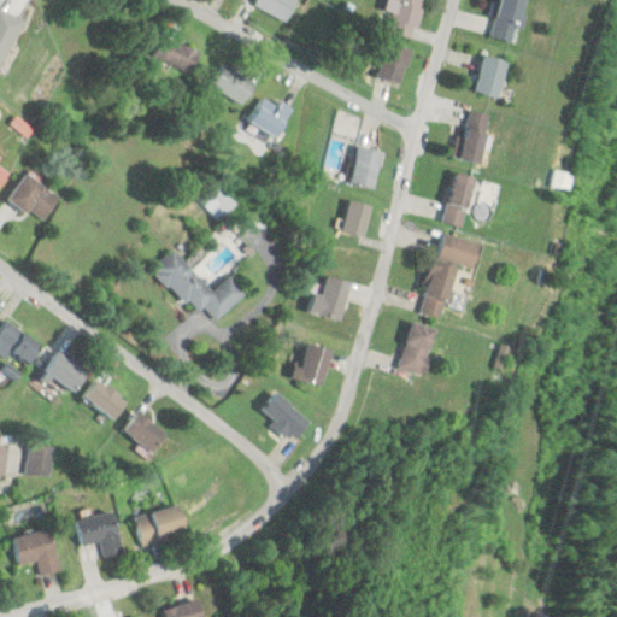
[(297,0),(254,0),(252,5),(285,23),(297,0)]
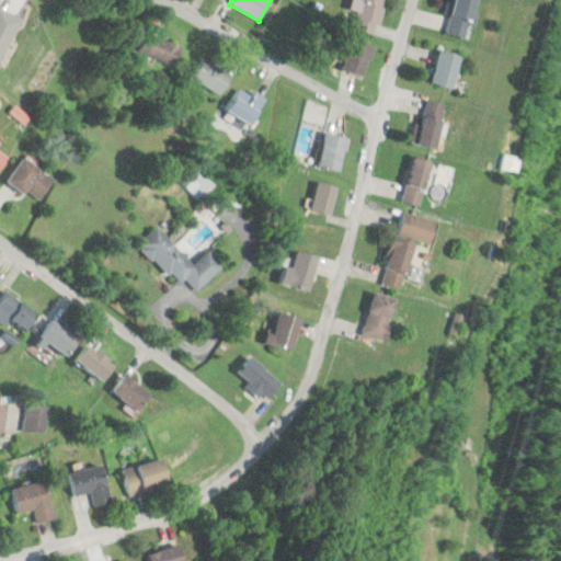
[(371,35),(385,0),(359,0),(350,27),(371,35)]
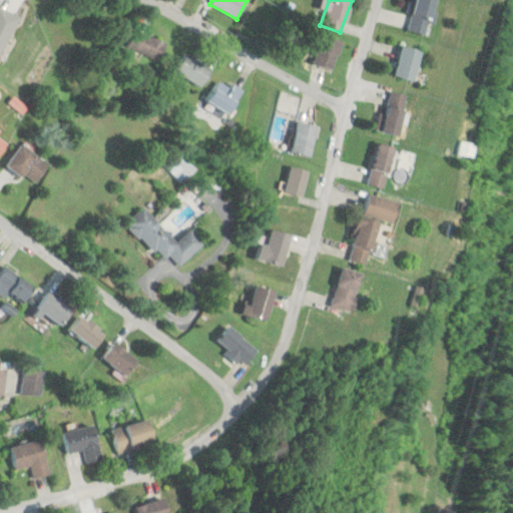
[(436,0),(415,0),(408,31),(429,35),(436,0)]
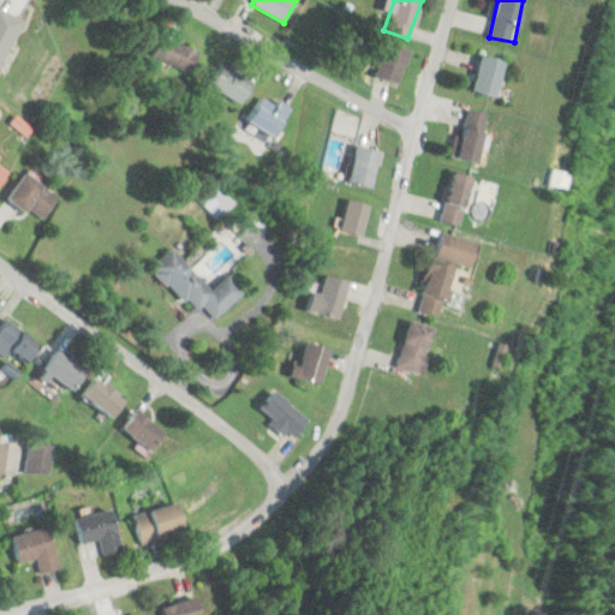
[(0,71),(24,21),(0,7),(0,71)]
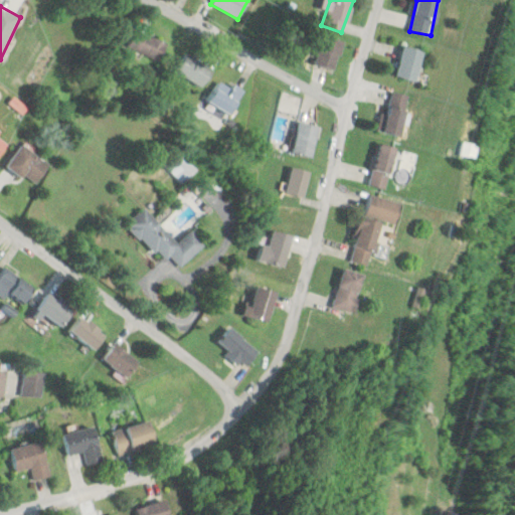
[(160,61),(168,45),(139,30),(131,47),(160,61)]
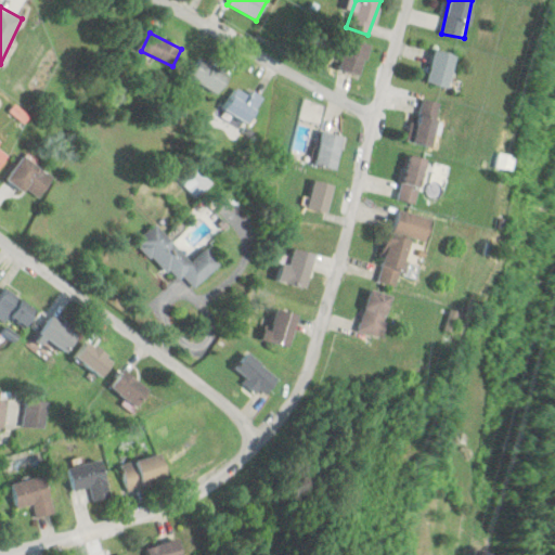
[(363,75),(369,43),(344,39),(339,72),(363,75)]
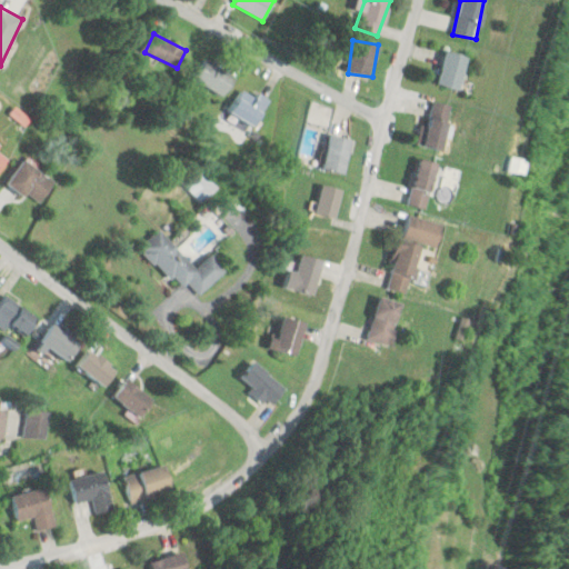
[(463,90),(468,56),(445,51),(439,87),(463,90)]
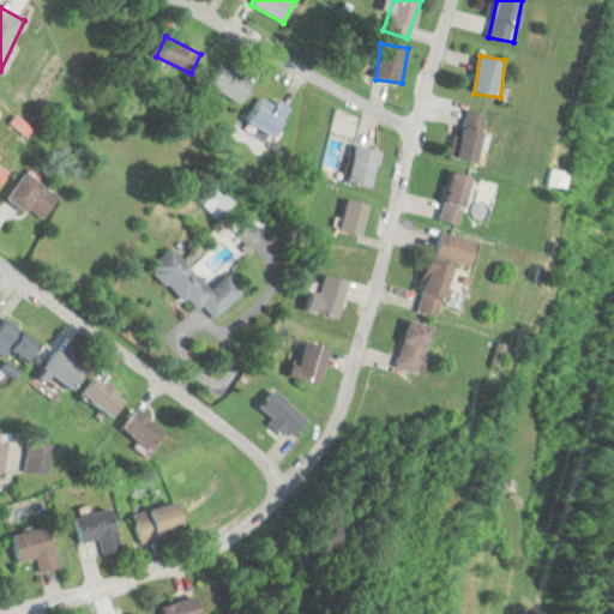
[(209,85),(240,106),(253,84),(222,65),(209,85)]
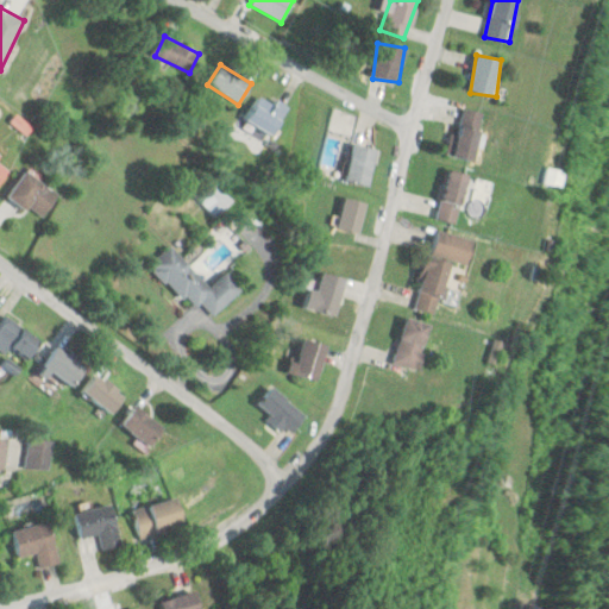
[(287,111),(259,95),(245,120),(271,136),(287,111)]
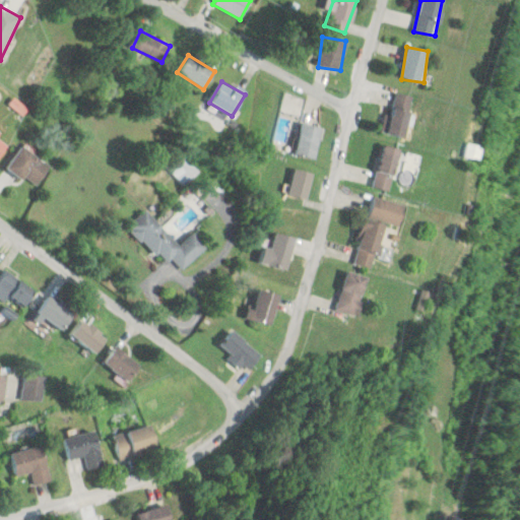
[(414,98),(396,92),(386,134),(404,138),(414,98)]
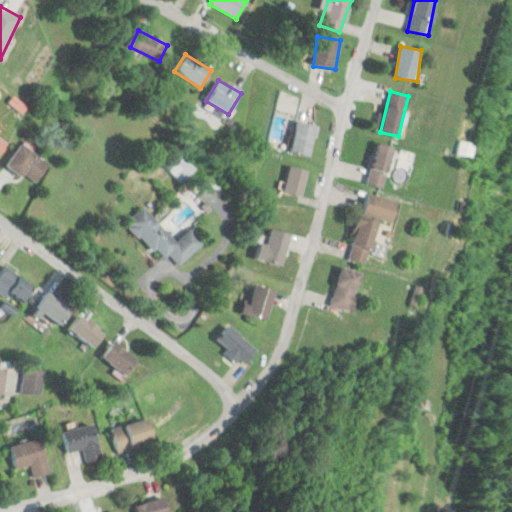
[(311,157),(318,127),(298,121),(290,152),(311,157)]
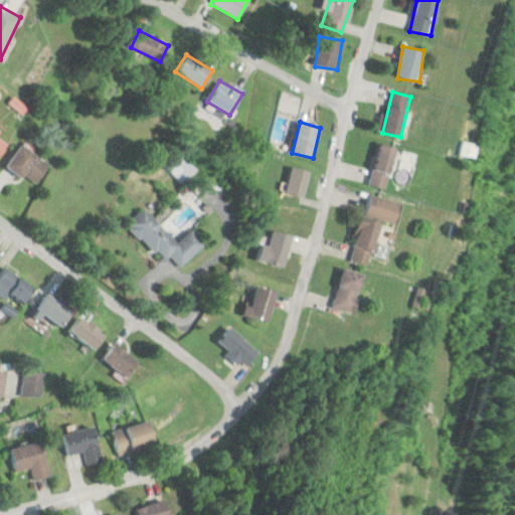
[(0,135),(0,155),(9,144),(0,135)]
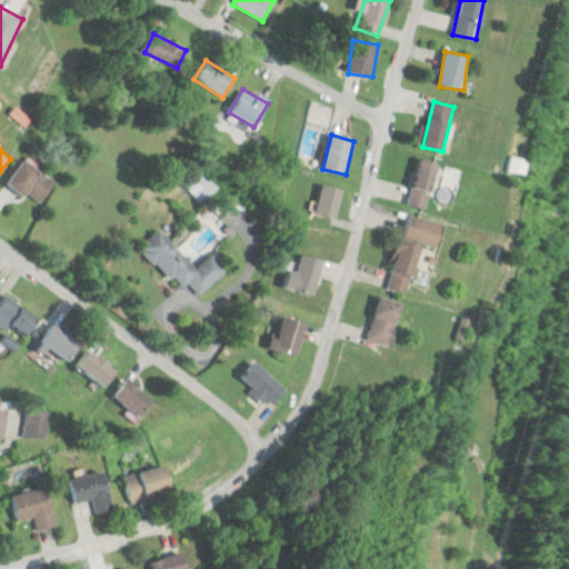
[(406,205),(425,210),(438,165),(419,159),(406,205)]
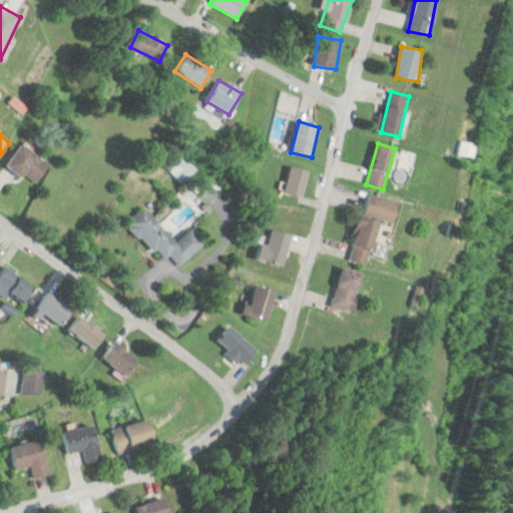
[(50,165),(22,144),(6,165),(34,185),(50,165)]
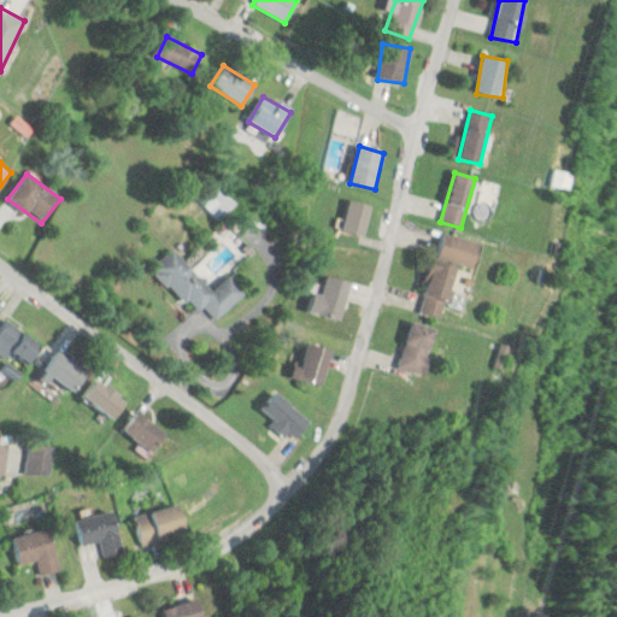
[(363,238),(371,207),(348,200),(340,230),(363,238)]
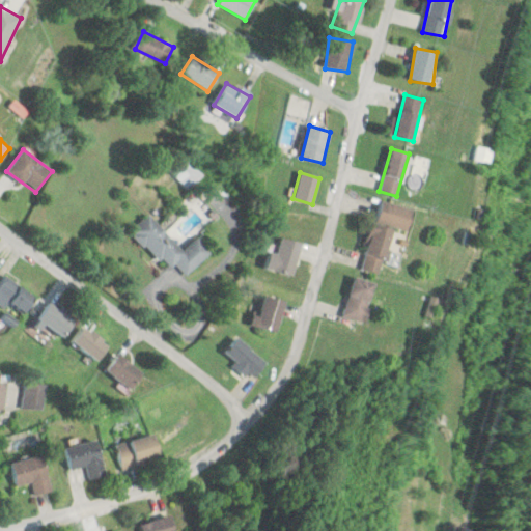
[(414,210),(381,201),(375,221),(410,229),(414,210)]
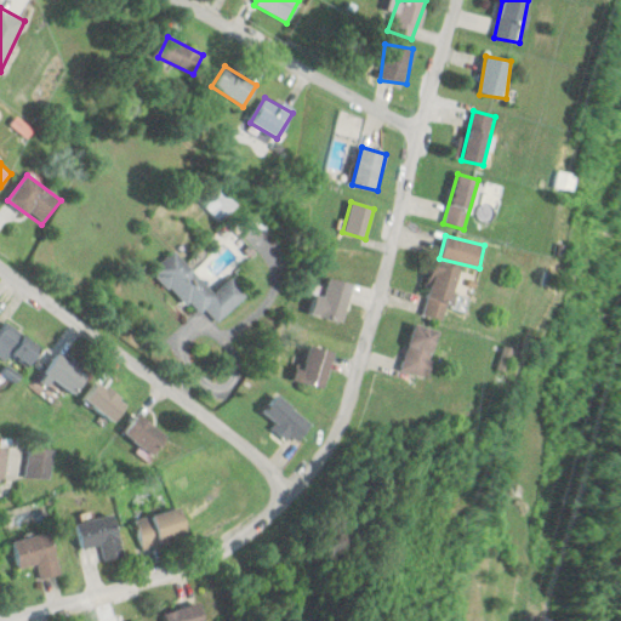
[(232,278),(215,294),(174,251),(155,268),(212,329),(248,295),(232,278)]
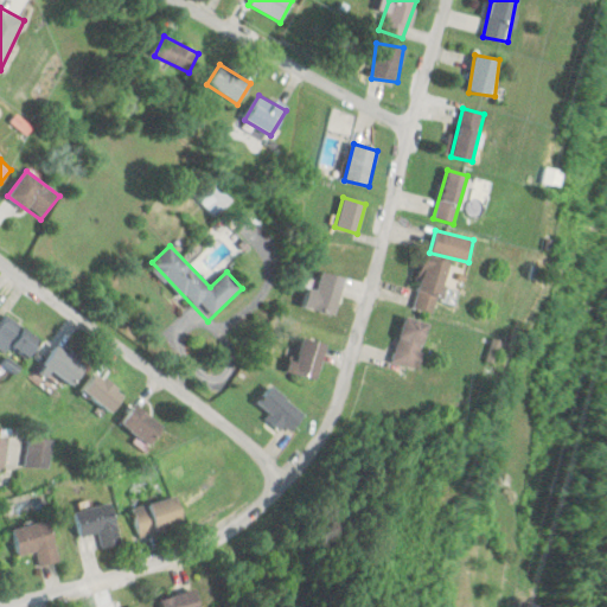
[(439,313),(448,261),(423,256),(414,308),(439,313)]
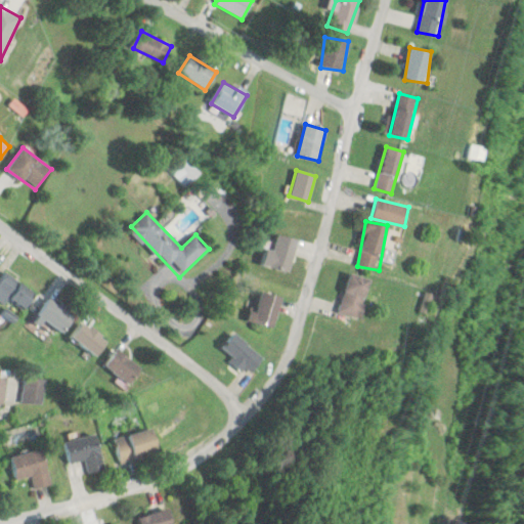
[(271,257),(264,256),(261,265),(290,272),(298,239),(276,235),(271,257)]
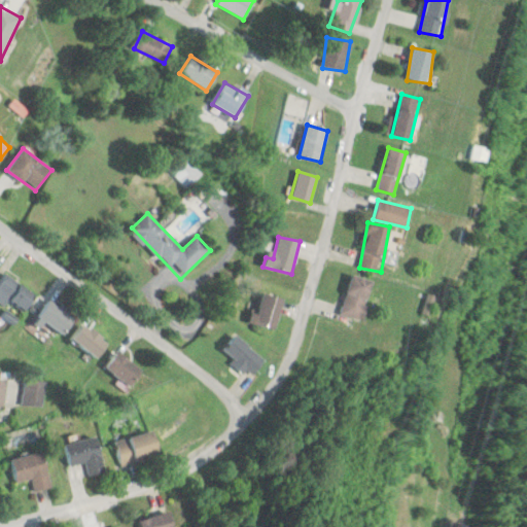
[(0,279),(0,304),(2,306),(6,300),(23,312),(35,295),(5,273),(0,279)]
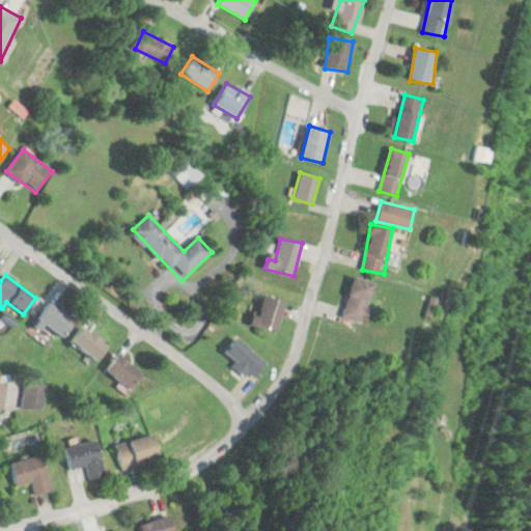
[(366,323),(376,283),(354,277),(343,316),(366,323)]
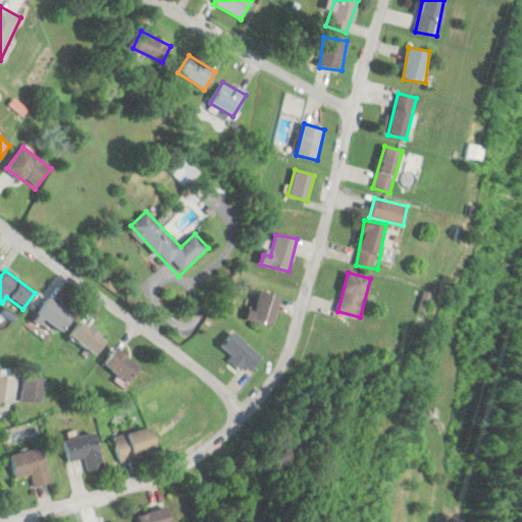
[(255,311),(248,310),(246,322),(273,328),(279,295),(259,291),(255,311)]
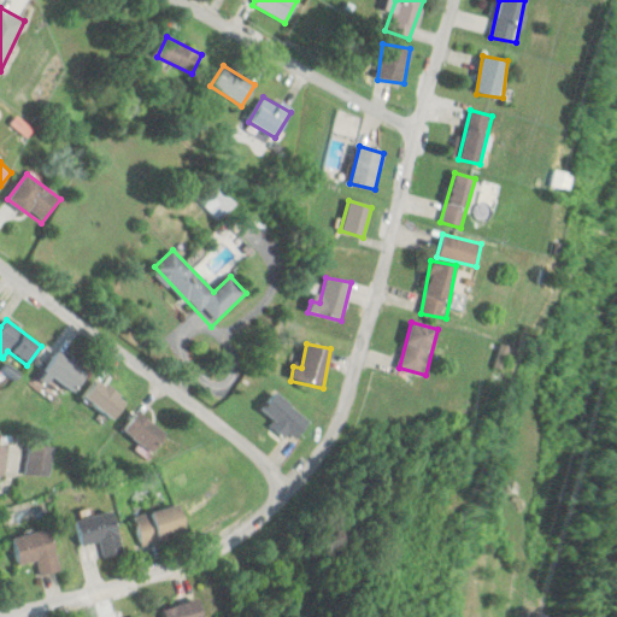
[(64,395),(82,368),(57,351),(39,380),(64,395)]
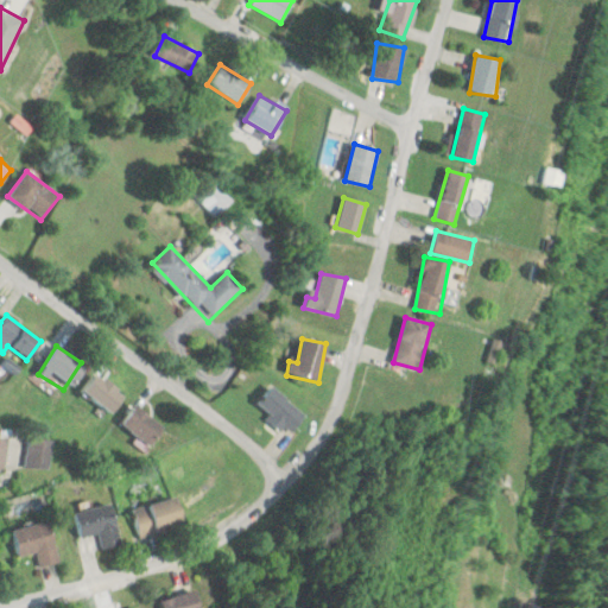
[(82,391),(112,413),(126,396),(95,373),(82,391)]
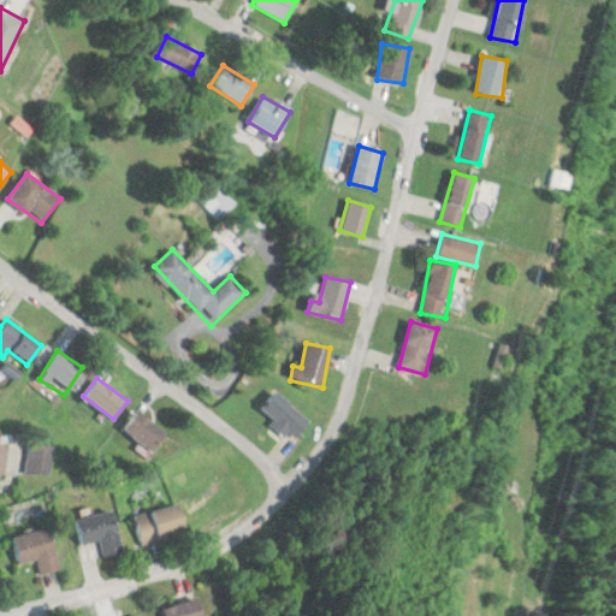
[(311,421),(274,391),(260,408),(296,438),(311,421)]
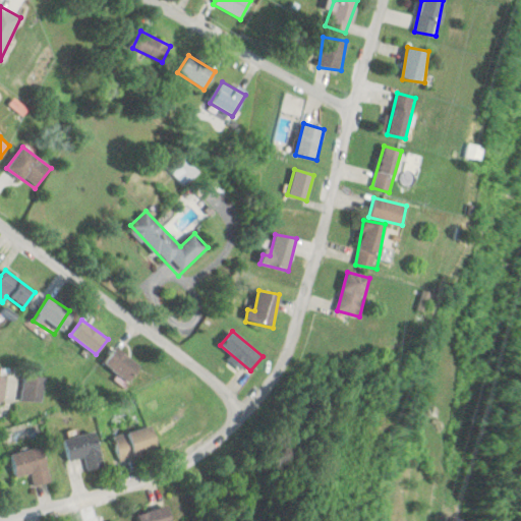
[(128,382),(140,365),(117,347),(104,363),(128,382)]
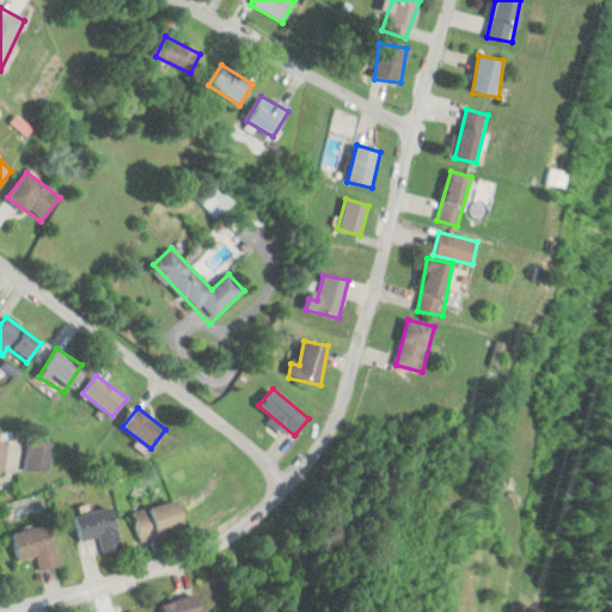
[(132,515),(142,543),(185,525),(175,499),(132,515)]
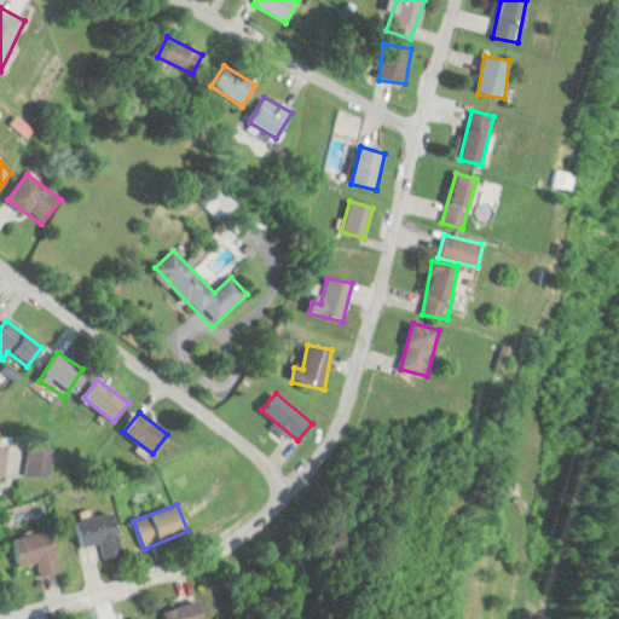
[(74,522),(81,548),(99,543),(104,560),(123,555),(111,513),(74,522)]
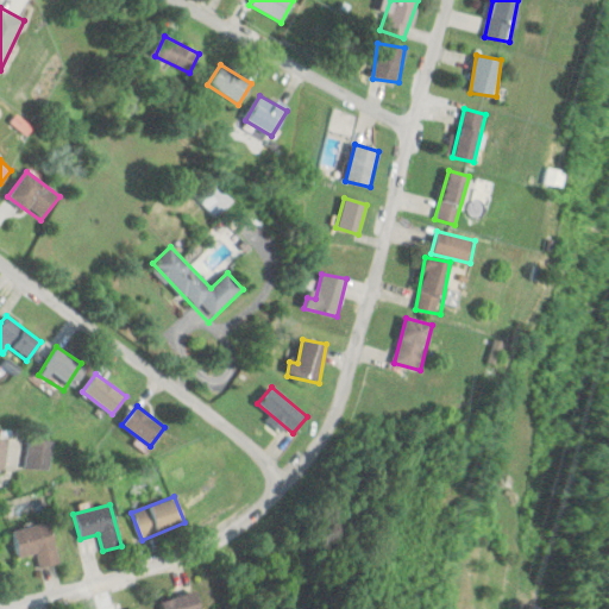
[(18,558),(36,554),(38,567),(60,564),(51,522),(12,529),(18,558)]
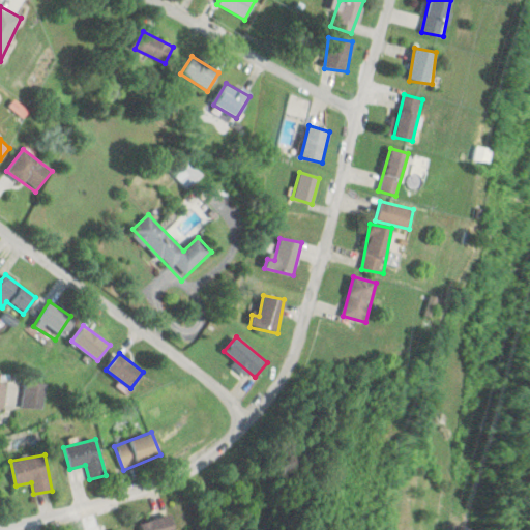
[(137,527),(138,529),(157,529),(152,520),(137,527)]
